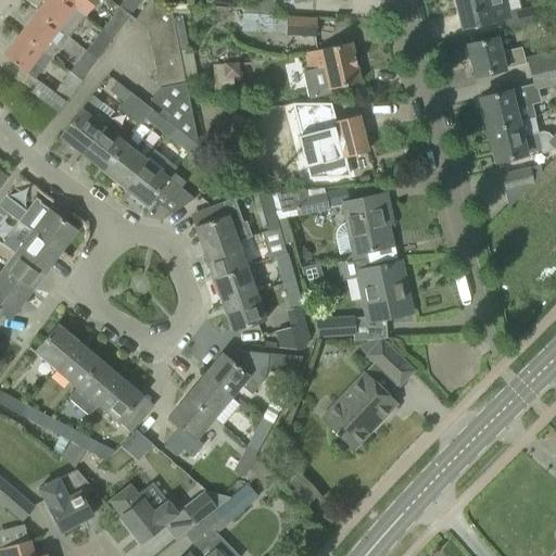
[(63,0),(43,0),(35,13),(58,29),(67,37),(84,15),(63,0)]
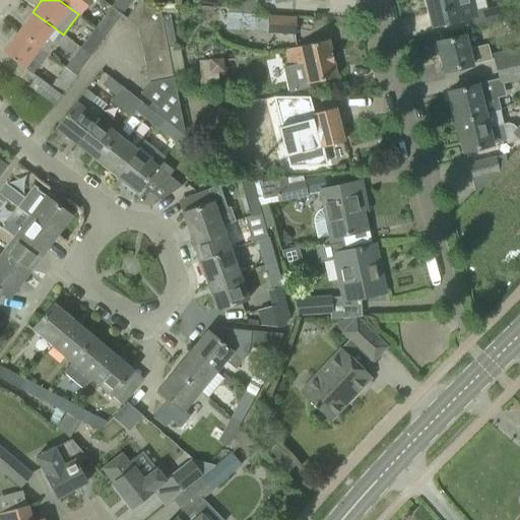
[(59,0),(78,14),(89,0),(59,0)]
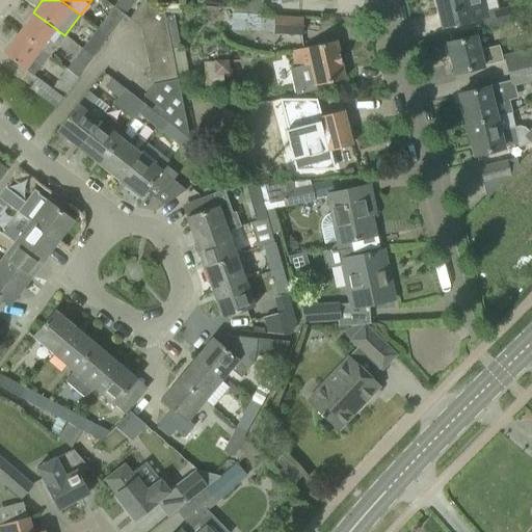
[(132,0),(116,0),(112,6),(124,16),(134,1),(132,0)]
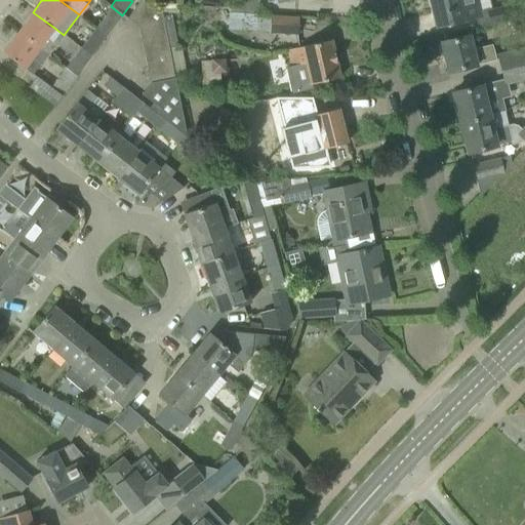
[(140,0),(126,19),(137,28),(138,28),(162,23),(161,13),(143,0),(140,0)]
